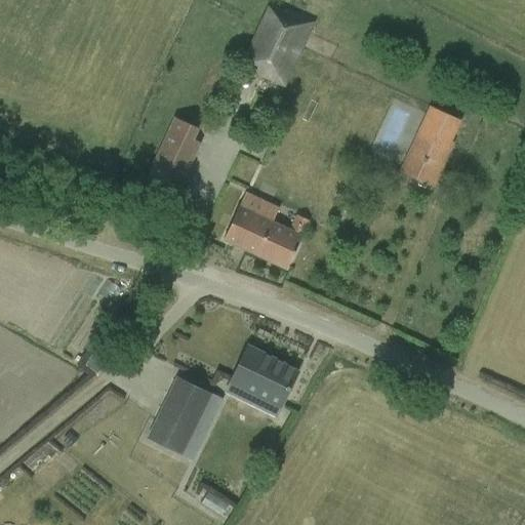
[(256,71),(254,75),(284,89),(316,23),(284,7),(281,13),(268,6),(241,64),(256,71)]
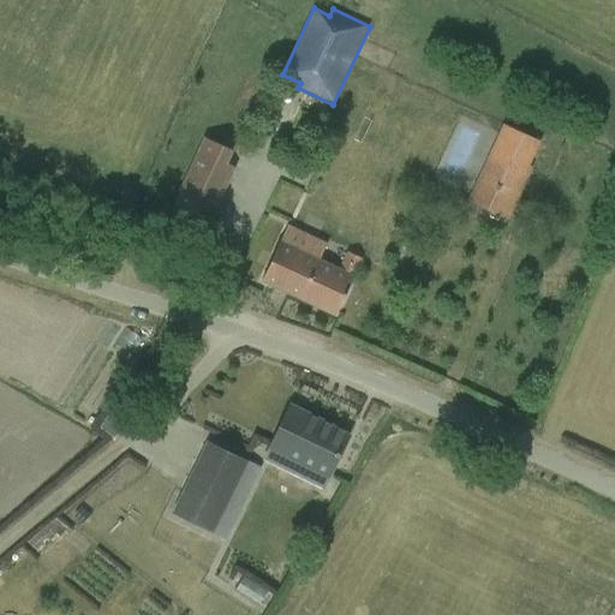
[(505,126),(470,203),(507,220),(530,168),(527,167),(539,142),(505,126)]
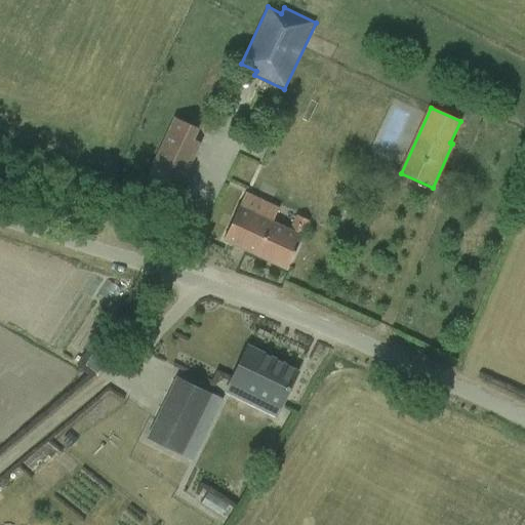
[(197,129),(172,118),(147,174),(179,190),(199,143),(193,139),(197,129)]
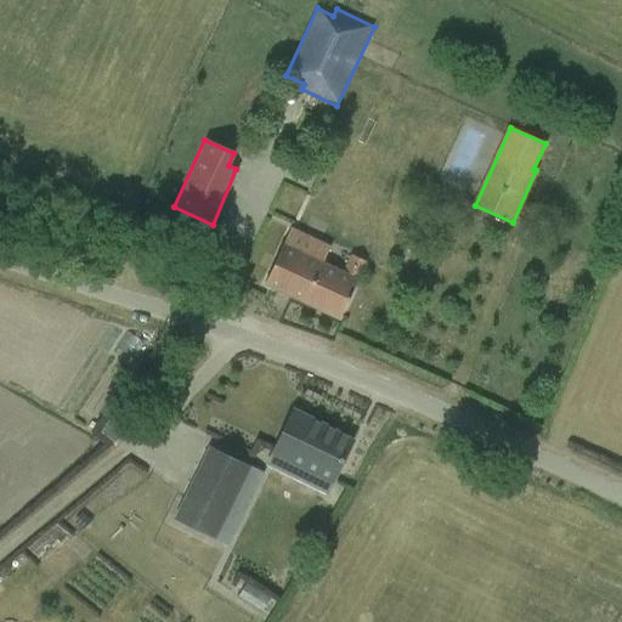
[(339,320),(367,263),(351,255),(343,273),(323,264),(329,252),(289,232),(265,284),(339,320)]
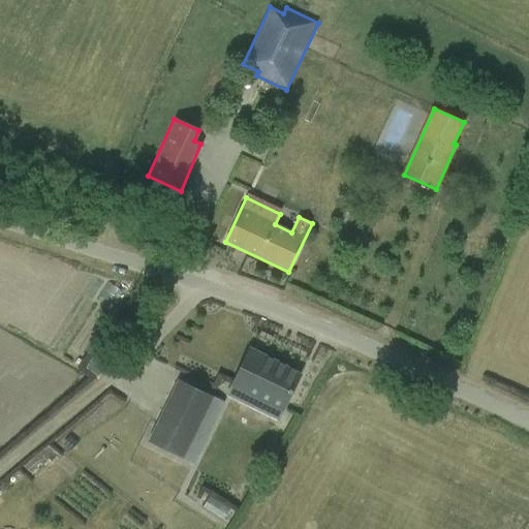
[(95,363),(116,380),(126,369),(105,351),(95,363)]
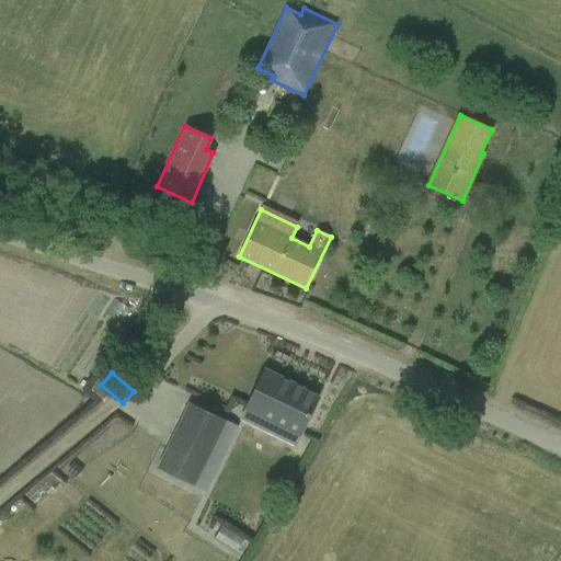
[(247,408),(300,434),(318,399),(263,374),(247,408)]
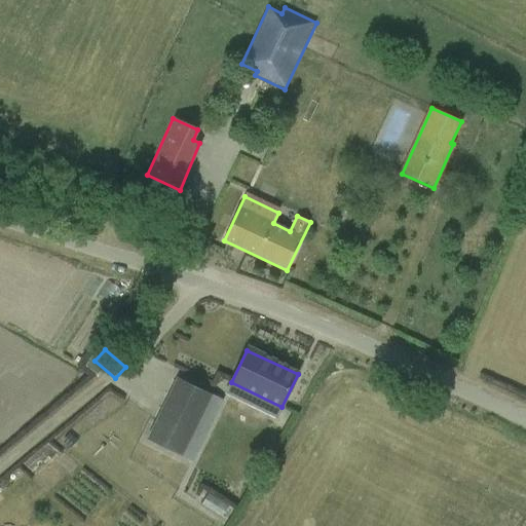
[(177,380),(148,439),(182,455),(211,396),(177,380)]
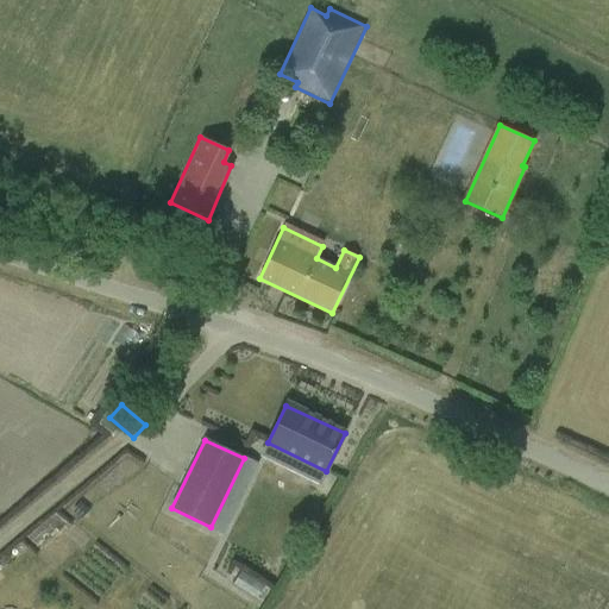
[(81,520),(89,510),(80,503),(73,512),(81,520)]
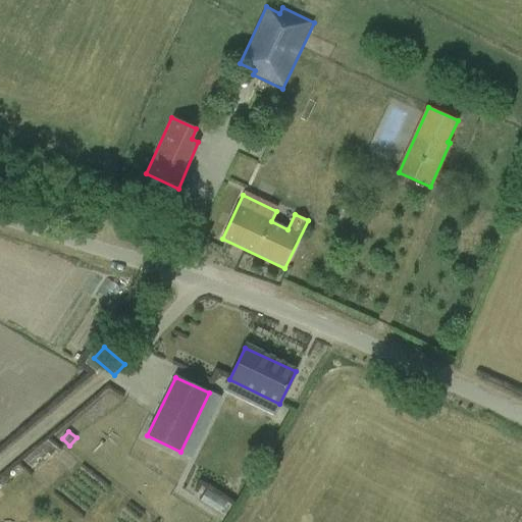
[(73,480),(86,462),(72,453),(59,471),(73,480)]
